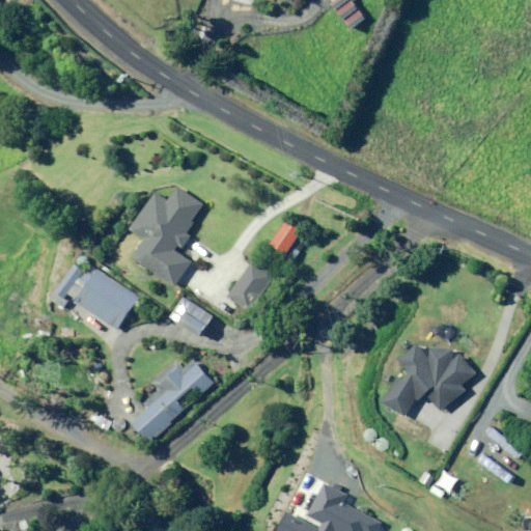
[(332,5),(352,31),(366,20),(351,0),(338,0),(334,4),(332,5)]
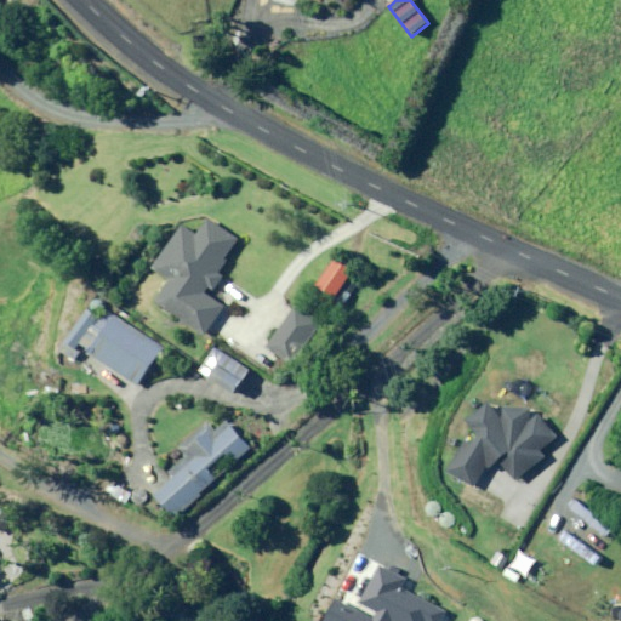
[(188,323),(204,335),(223,306),(204,292),(208,286),(212,290),(222,275),(217,273),(227,260),(223,257),(237,239),(208,217),(195,234),(182,224),(153,267),(170,279),(155,301),(161,305),(188,323)]
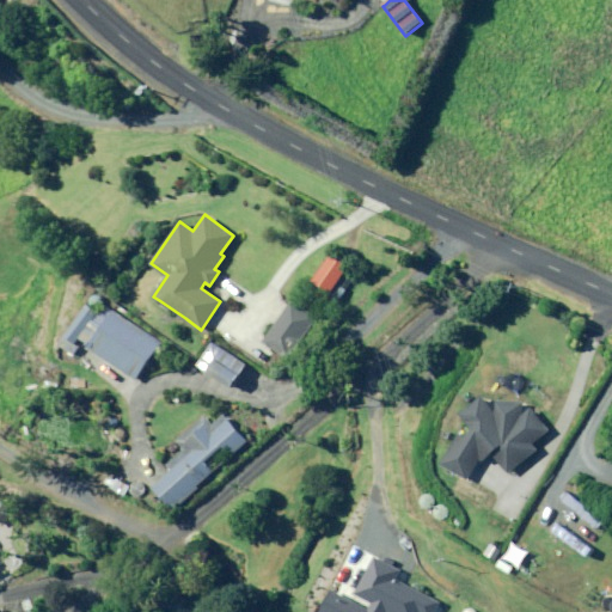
[(329,293),(348,265),(330,254),(311,281),(329,293)]
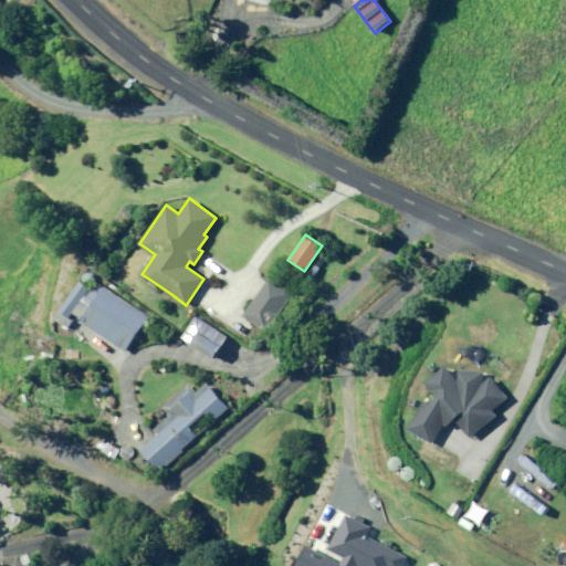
[(265,332),(292,294),(269,278),(242,315),(265,332)]
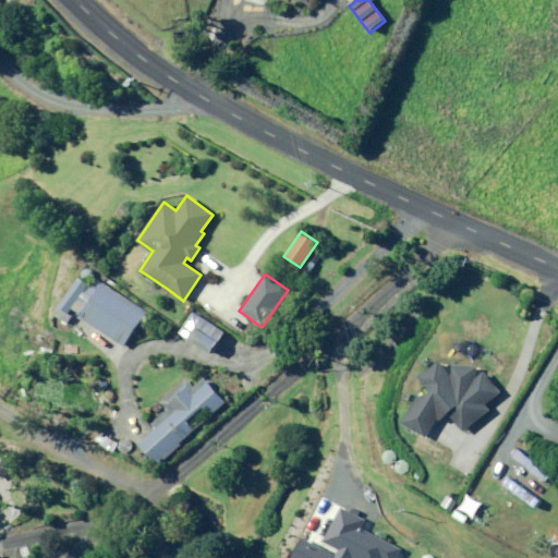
[(146,313),(104,282),(104,284),(94,278),(93,279),(92,281),(88,286),(79,278),(53,314),(68,324),(73,316),(69,313),(84,291),(93,298),(89,302),(133,331),(146,313)]
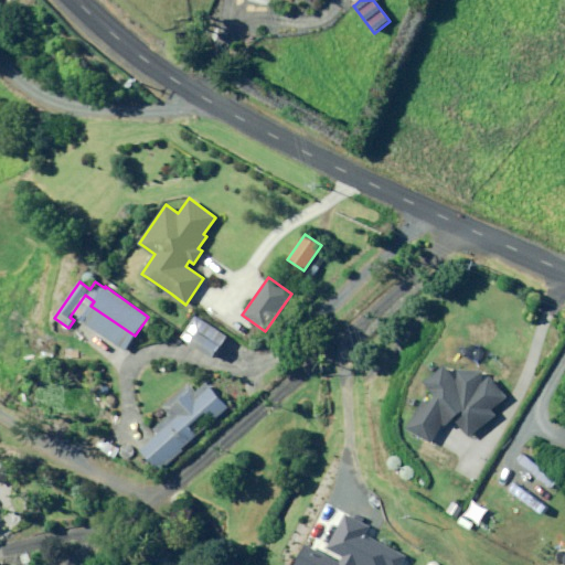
[(211,358),(226,336),(215,328),(214,330),(194,318),(181,338),(211,358)]
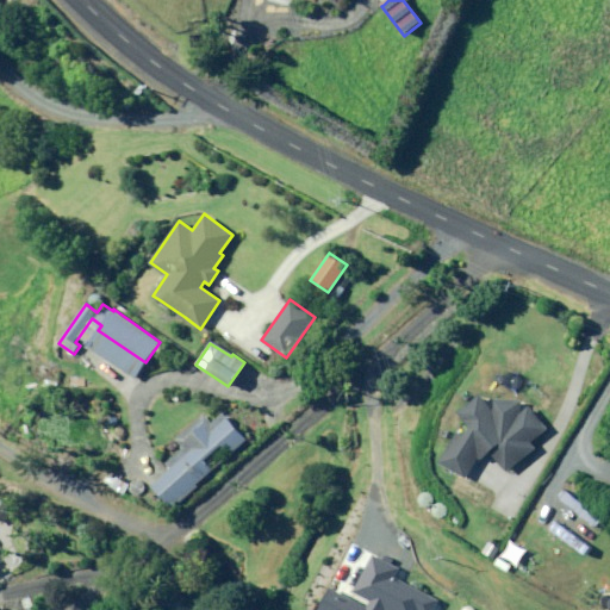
[(273,354),(265,365),(274,372),(282,361),(273,354)]
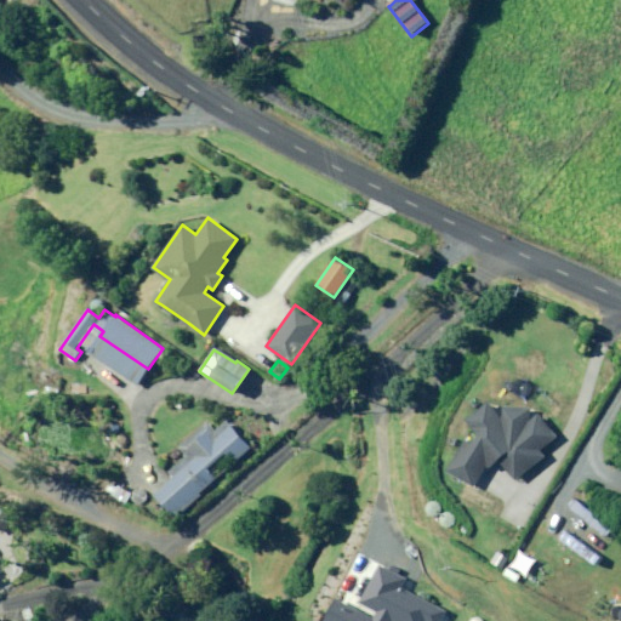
[(510,408),(510,415),(496,399),(471,421),(472,436),(451,473),(493,497),(503,478),(499,474),(505,466),(520,484),(552,459),(546,451),(564,437),(542,410),(535,415),(535,408),(510,408)]
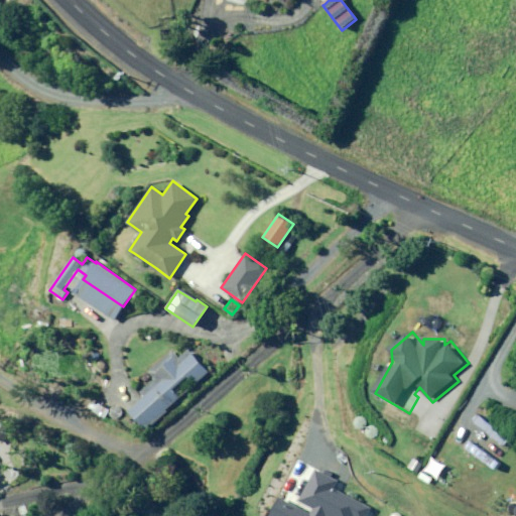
[(142,398),(129,409),(127,411),(144,429),(150,423),(152,425),(167,411),(165,409),(178,398),(171,390),(185,376),(194,385),(208,372),(187,350),(177,358),(170,351),(148,371),(155,379),(140,392),(144,397),(142,398)]
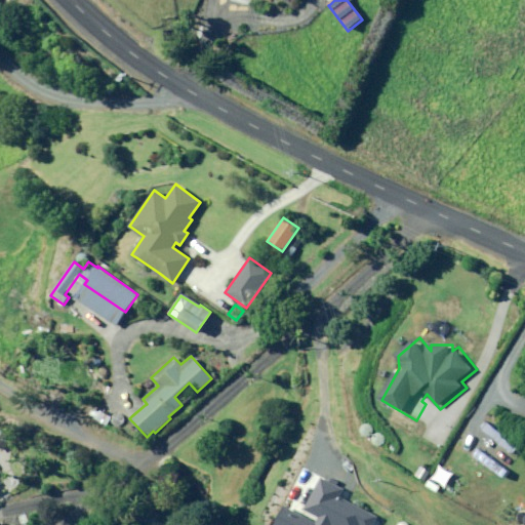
[(0,449),(8,444),(12,441),(3,427),(0,429),(0,449)]
